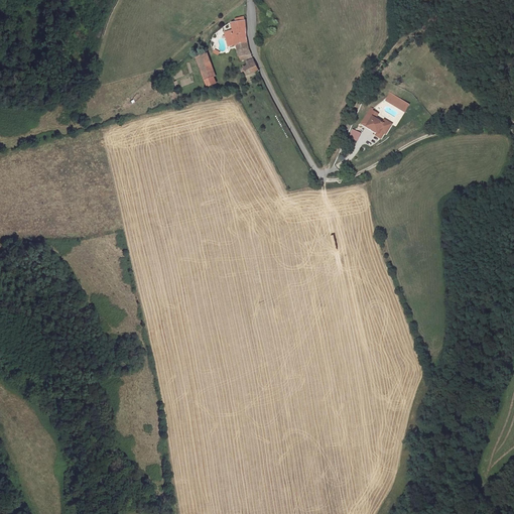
[(234,41),(245,37),(245,34),(245,23),(245,16),(243,16),(242,12),(234,14),(235,18),(230,19),(232,27),(224,29),(227,43),(234,41)]
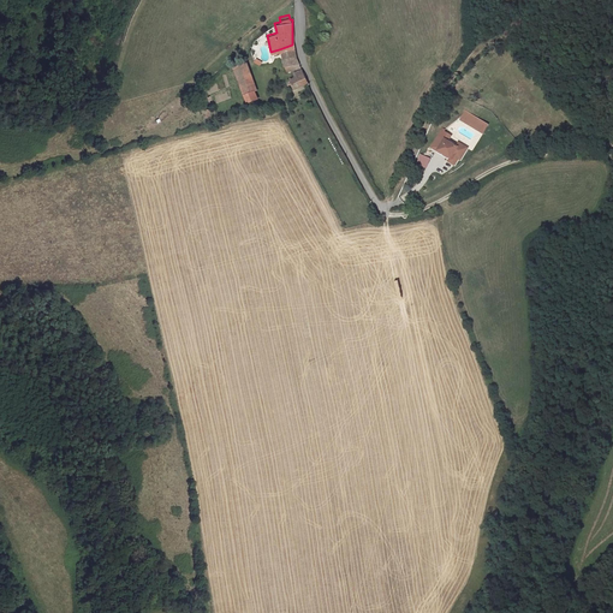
[(292,45),(279,49),(281,55),(295,52),(292,45)]
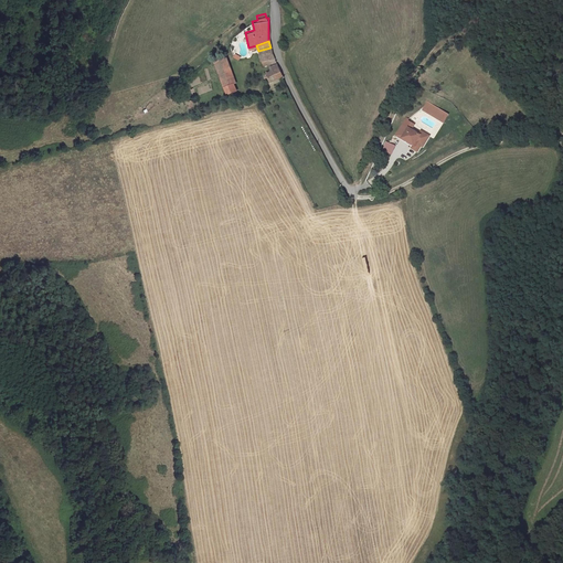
[(271,51),(271,48),(258,51),(259,61),(269,59),(271,62),(266,63),(268,68),(261,71),(263,73),(261,73),(263,78),(266,76),(267,78),(279,73),(271,51)]
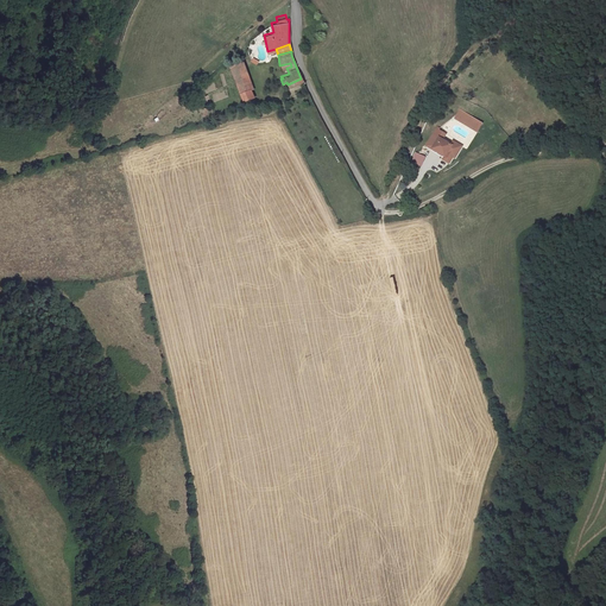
[(232,63),(242,90),(253,86),(257,84),(246,58),(232,63)]
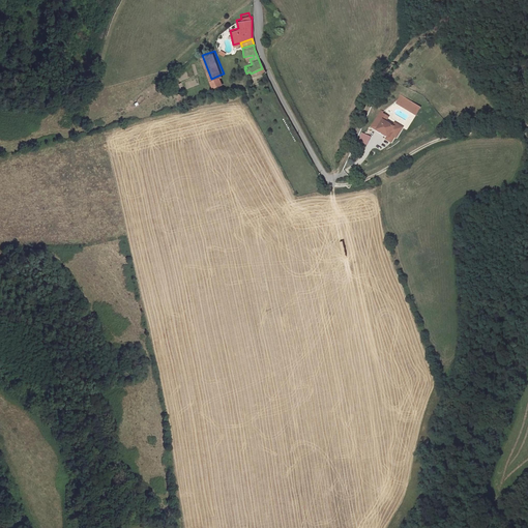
[(224,82),(221,75),(211,79),(214,86),(224,82)]
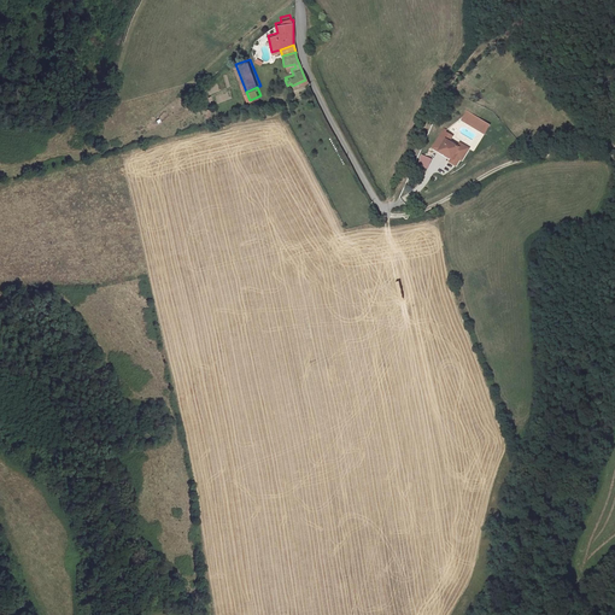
[(458,119),(484,133),(490,122),(463,109),(458,119)]
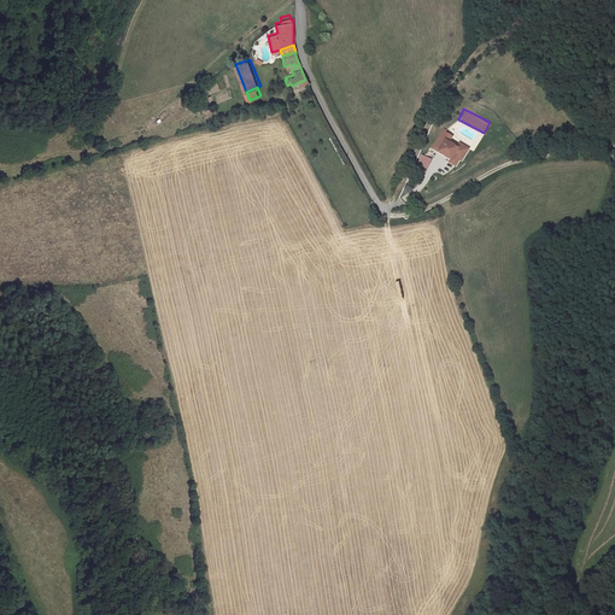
[(441,132),(432,148),(451,160),(457,150),(444,141),(447,135),(441,132)]
